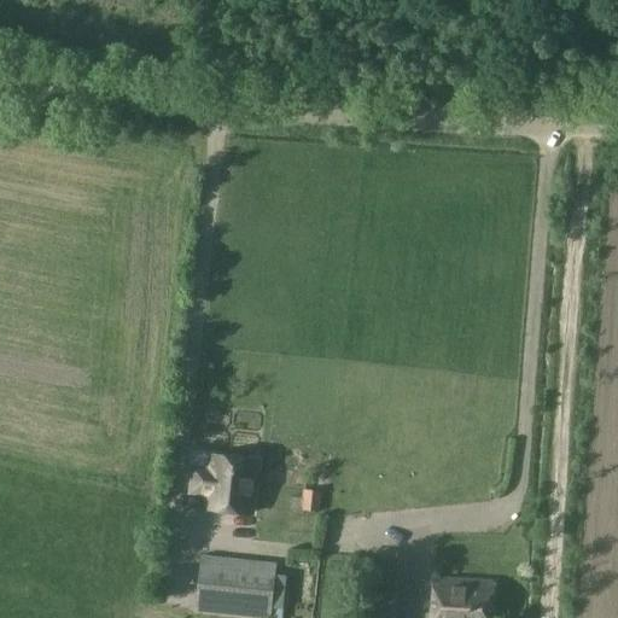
[(250,513),(256,461),(214,456),(211,472),(194,470),(192,491),(209,494),(208,508),(250,513)]
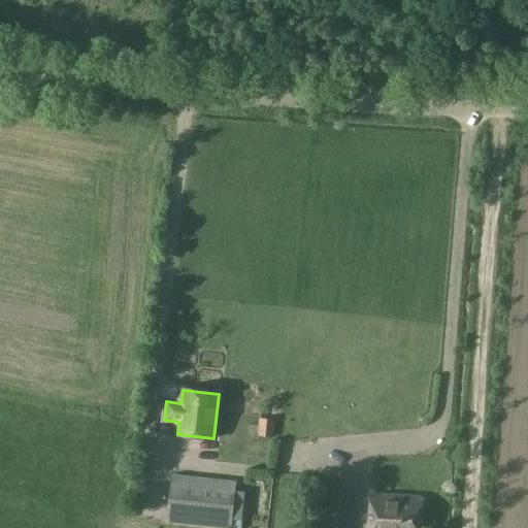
[(274,420),(260,419),(259,436),(273,436),(274,420)]
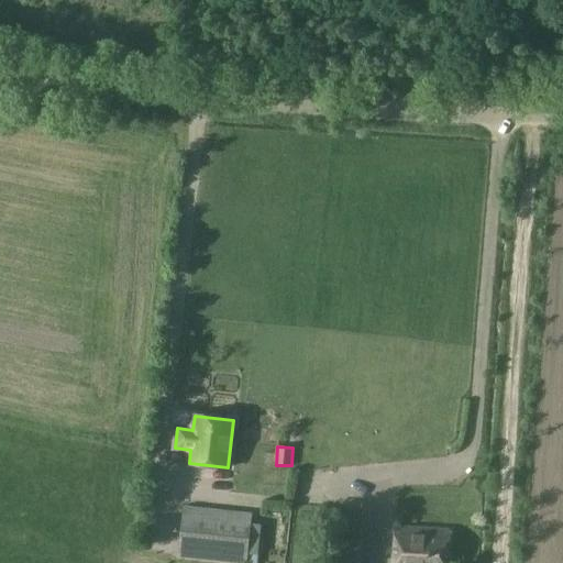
[(242,562),(245,562),(251,515),(184,507),(178,556),(242,562)]
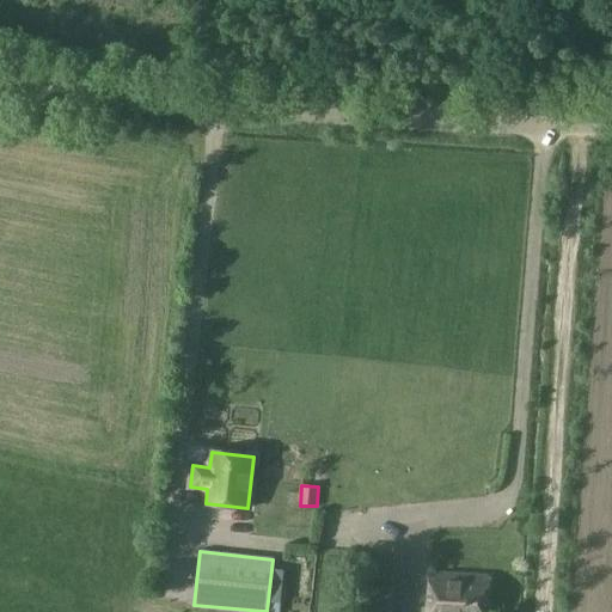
[(380,611),(383,552),(355,551),(353,611),(380,611)]
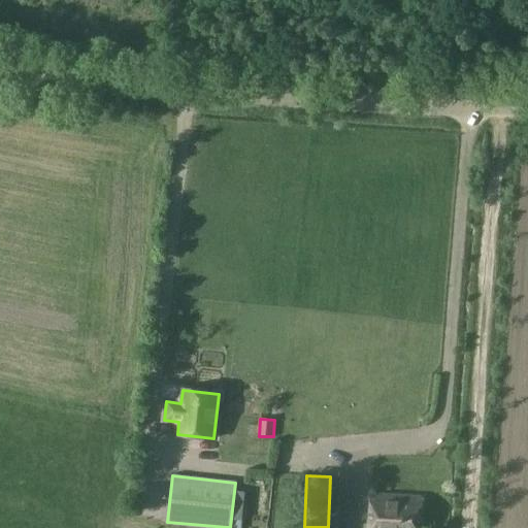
[(373,493),(370,527),(418,527),(421,496),(373,493)]
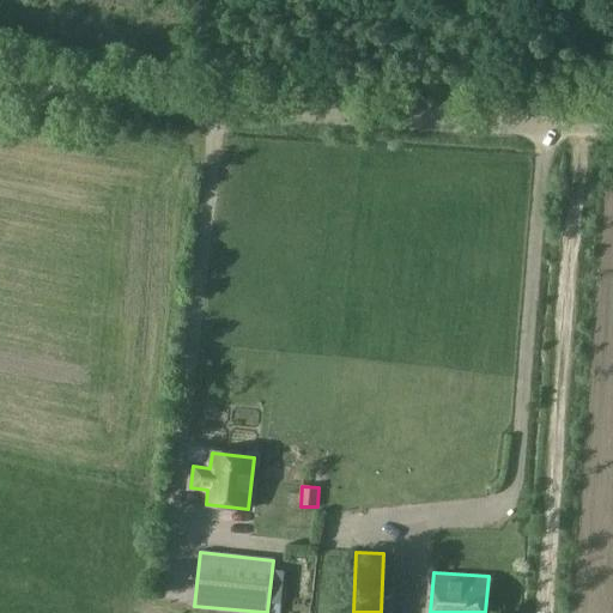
All buildings are outlined.
